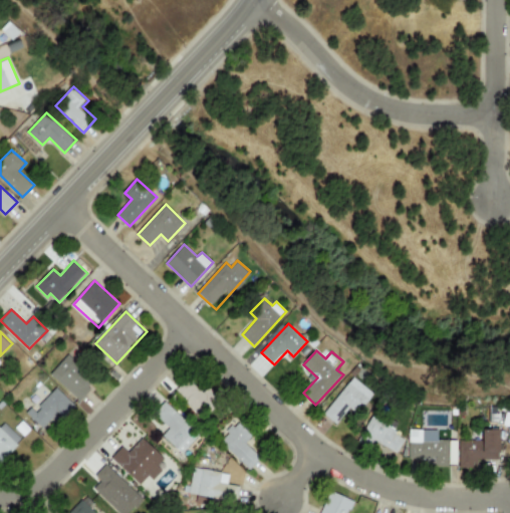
[(79,400),(95,382),(67,356),(51,373),(79,400)]
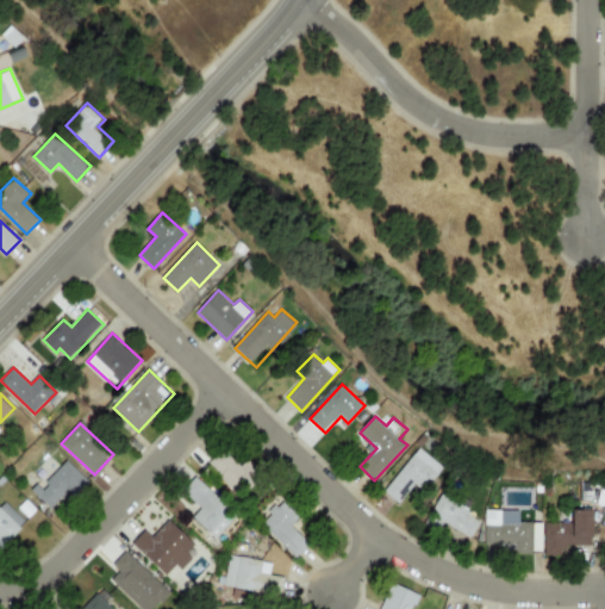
[(400,504),(417,484),(425,490),(444,466),(422,447),(385,491),(400,504)]
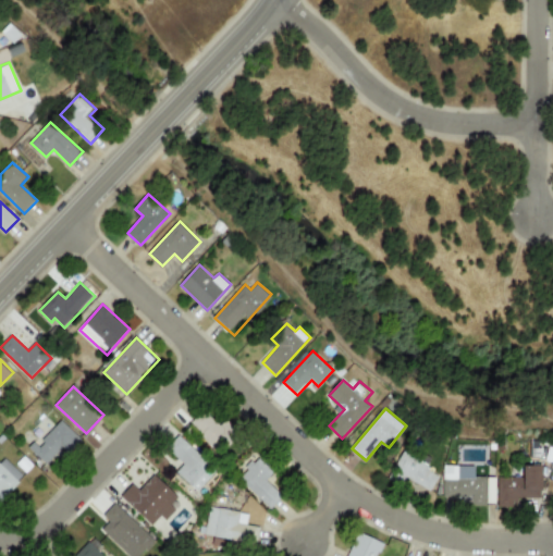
[(192,422),(220,453),(241,433),(228,419),(221,425),(205,409),(192,422)]
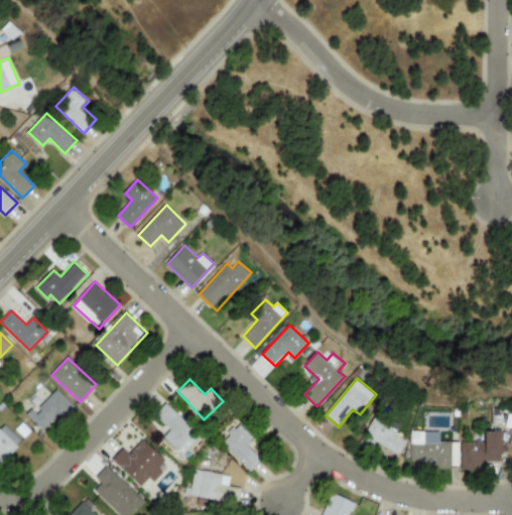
[(77,407),(56,388),(30,416),(44,430),(53,420),(59,425),(77,407)]
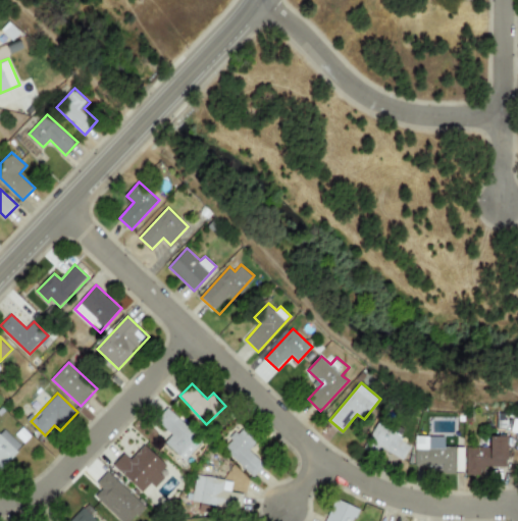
[(173,434),(166,441),(186,461),(205,439),(169,406),(157,419),(173,434)]
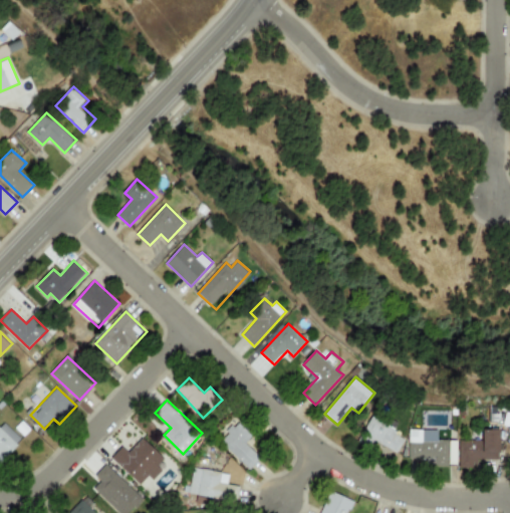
[(372,447),(374,441),(400,452),(407,435),(369,419),(359,441),(372,447)]
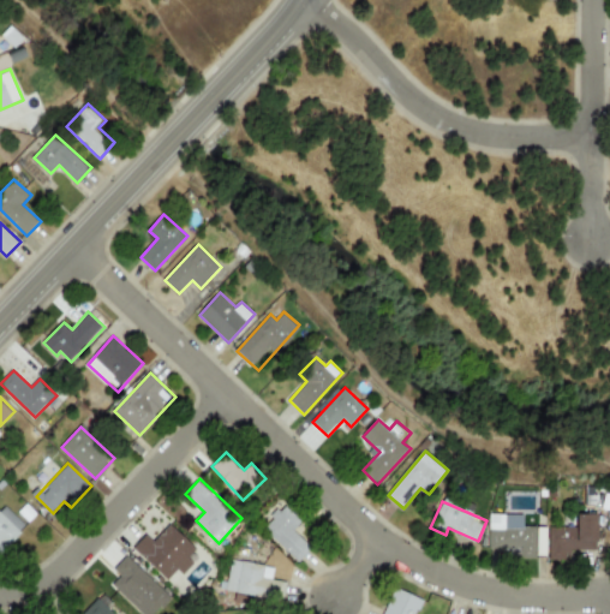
[(0,508),(0,555),(29,525),(5,504),(0,508)]
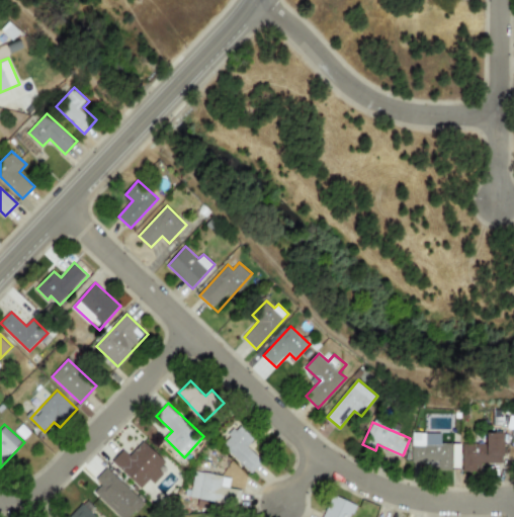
[(223,444),(252,472),(265,459),(253,447),(258,442),(241,425),(223,444)]
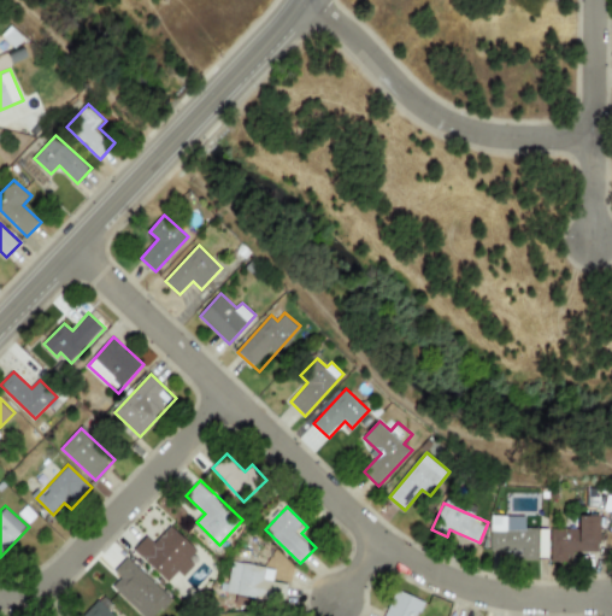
[(539,558),(539,527),(528,527),(528,516),(493,515),(492,550),(513,550),(512,558),(539,558)]
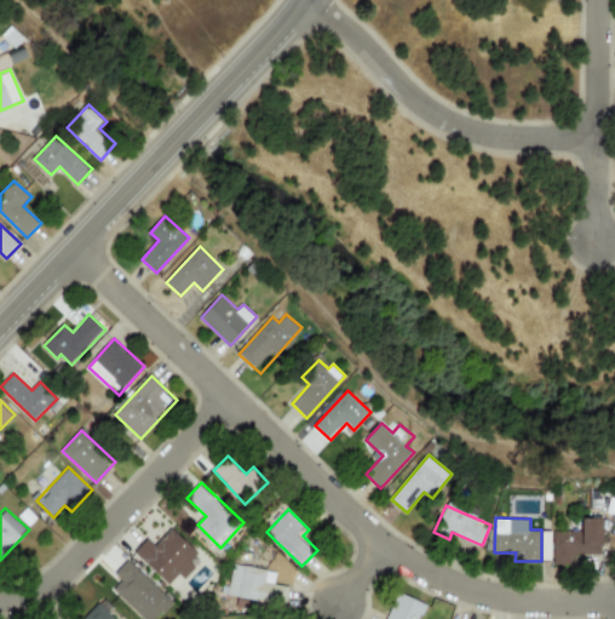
[(555,563),(578,563),(578,555),(604,555),(604,519),(582,517),(582,531),(556,531),(555,563)]
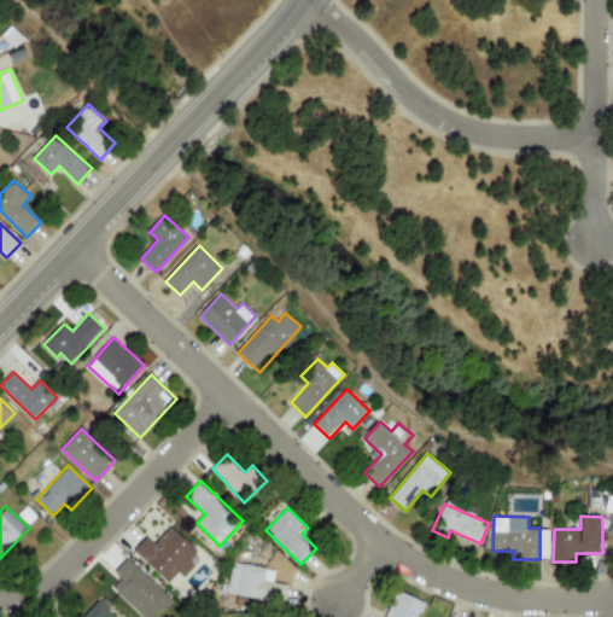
[(156,543),(149,536),(135,551),(170,583),(180,572),(182,575),(202,554),(171,527),(156,543)]
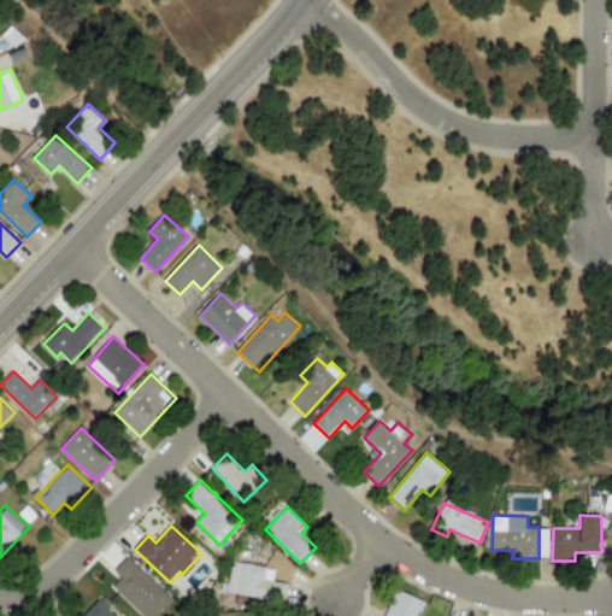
[(551,528),(540,528),(540,557),(551,557),(551,528)]
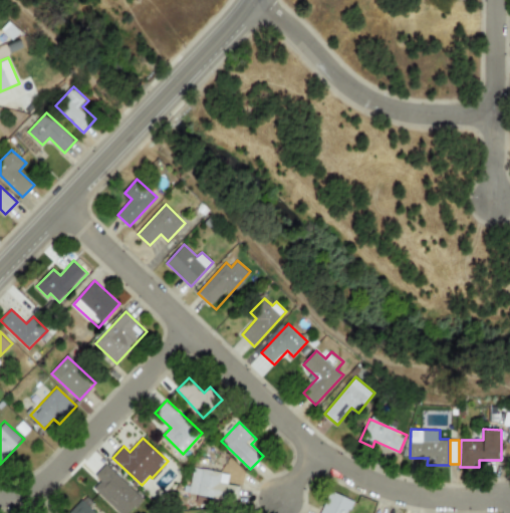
[(94,488),(120,512),(131,512),(145,499),(106,464),(96,475),(101,481),(94,488)]
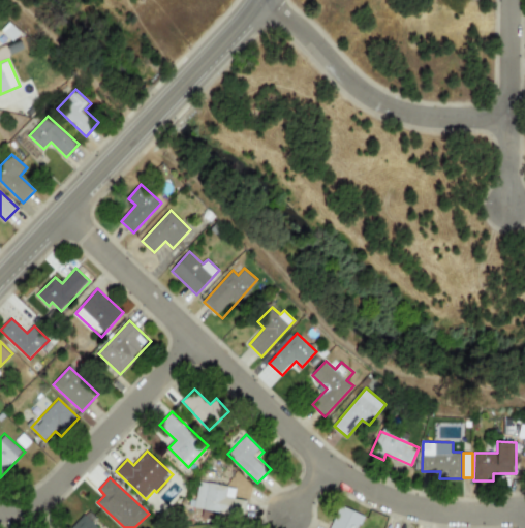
[(236,498),(237,488),(201,480),(195,507),(245,517),(248,500),(236,498)]
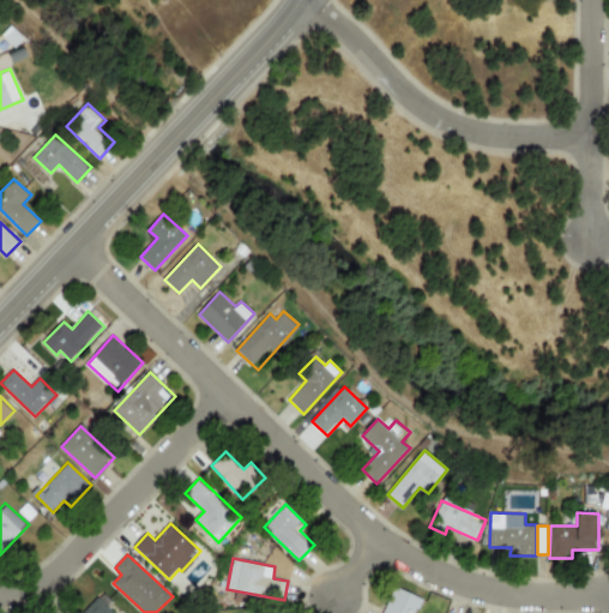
[(416,612),(422,596),(393,587),(385,612),(416,612)]
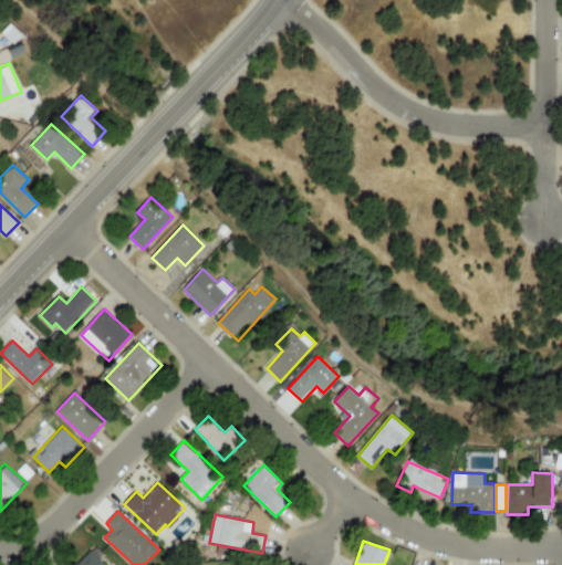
[(106,564),(91,550),(76,564),(106,564)]
